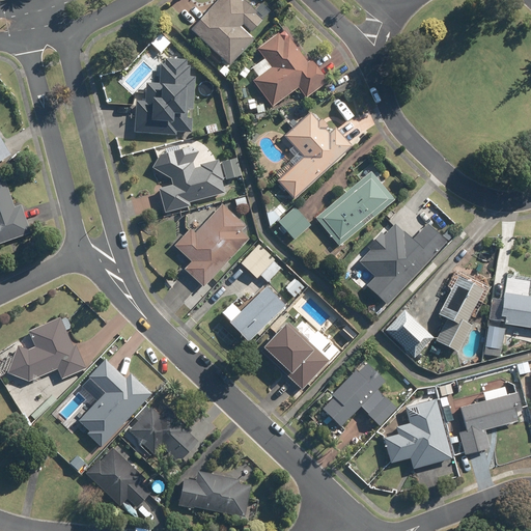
[(241,0),(217,0),(191,29),(229,64),(253,38),(240,26),(243,24),(251,32),(262,20),(255,14),(257,11),(245,0),(244,0),(243,1),(241,0)]
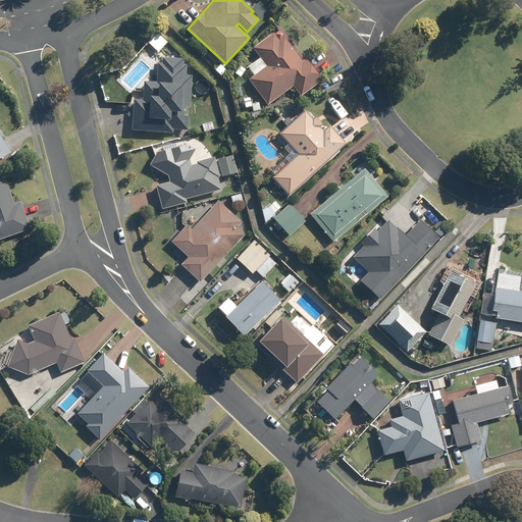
[(273,32),(253,47),(266,66),(249,79),(267,105),(293,86),(300,96),(322,80),(306,58),(302,61),(280,31),(275,35),(273,32)]
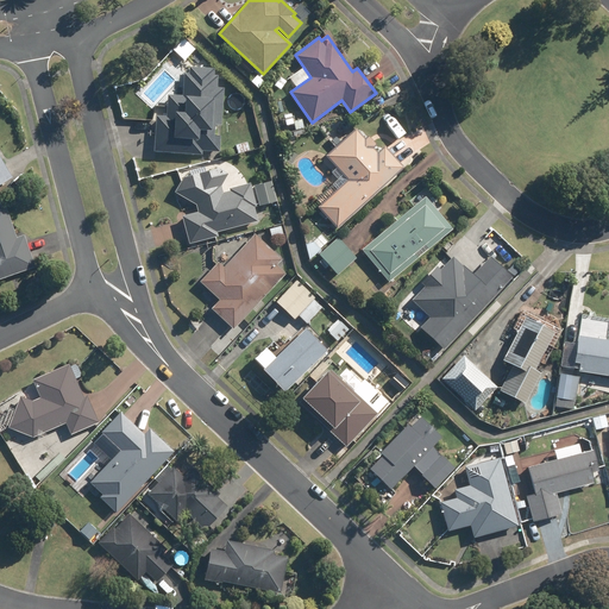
[(217,75),(212,74),(212,68),(188,67),(188,73),(183,73),(182,95),(167,95),(165,115),(155,114),(154,151),(201,155),(201,151),(218,151),(219,125),(220,125),(223,88),(215,88),(217,75)]
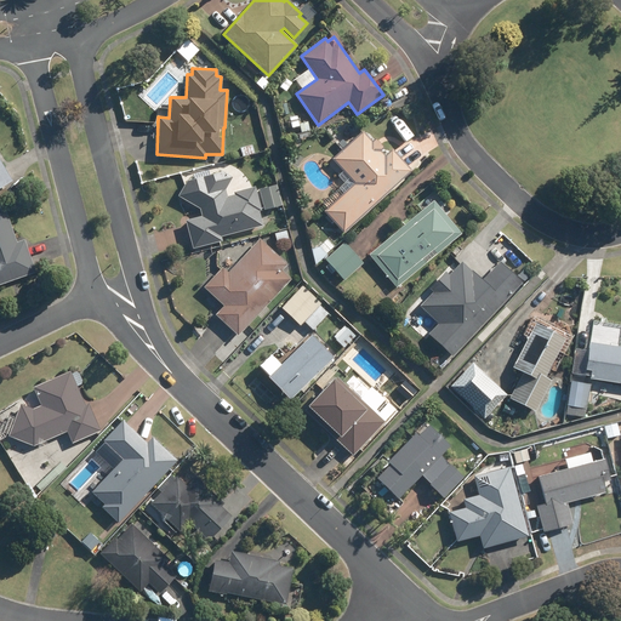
[(341,177),(349,187),(324,210),(343,232),(411,171),(392,148),(385,154),(381,151),(385,148),(376,138),(372,141),(363,130),(332,158),(346,172),(341,177)]
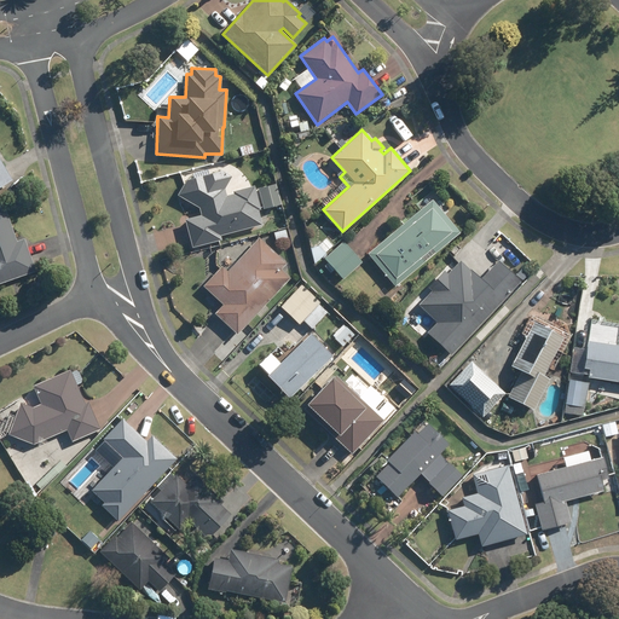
[(0,186),(12,180),(0,158),(0,186)]
